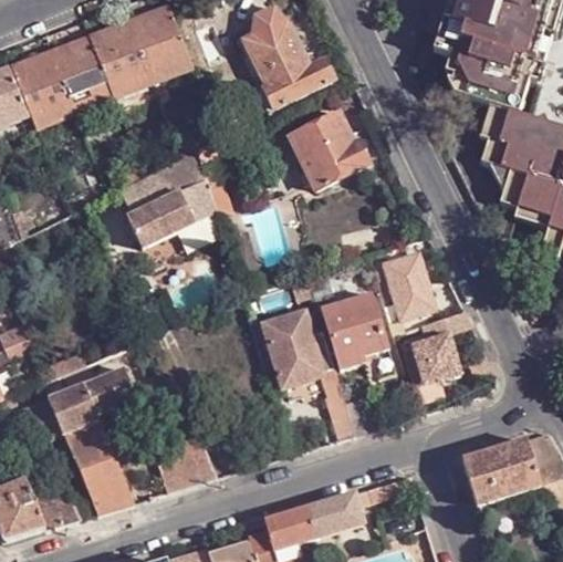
[(430,0),(421,30),(436,35),(440,18),(446,0),(430,0)]
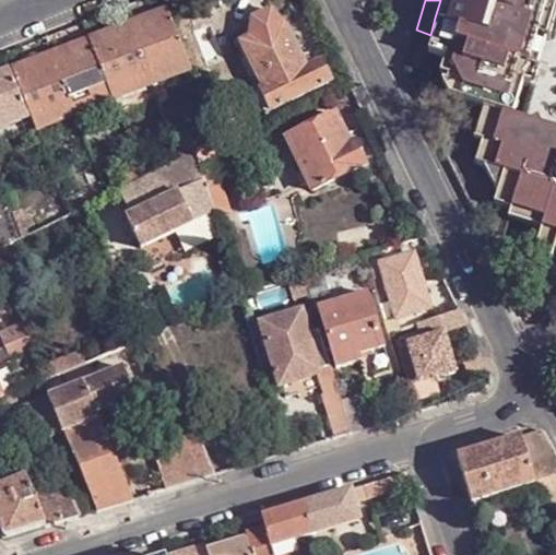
[(450,0),(444,21),(435,18),(430,35),(426,47),(442,54),(438,71),(446,73),(445,79),(439,78),(447,92),(482,103),(489,104),(510,111),(521,79),(532,81),(537,66),(534,63),(544,34),(547,35),(555,4),(555,3),(548,1),(548,0),(450,0)]
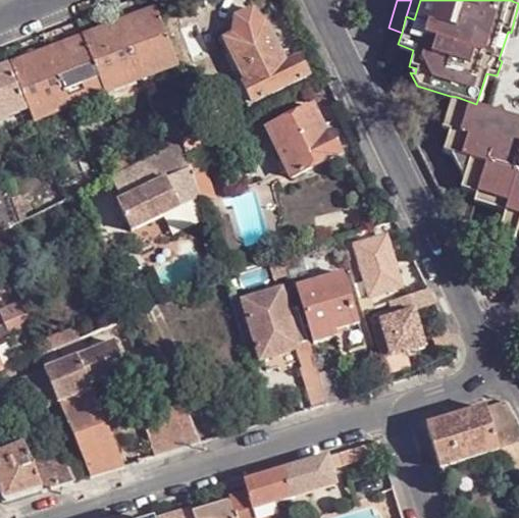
[(411,0),(406,16),(414,19),(420,0),(411,0)]
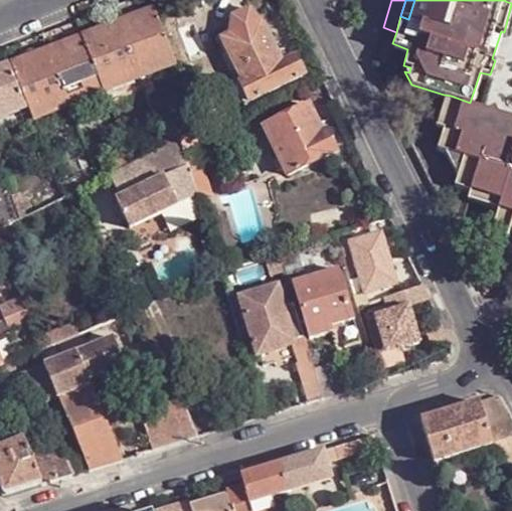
[(480,72),(470,103),(486,107),(492,105),(497,111),(511,115),(511,0),(505,0),(505,1),(511,3),(511,4),(504,32),(501,31),(492,58),(495,60),(490,74),(480,72)]
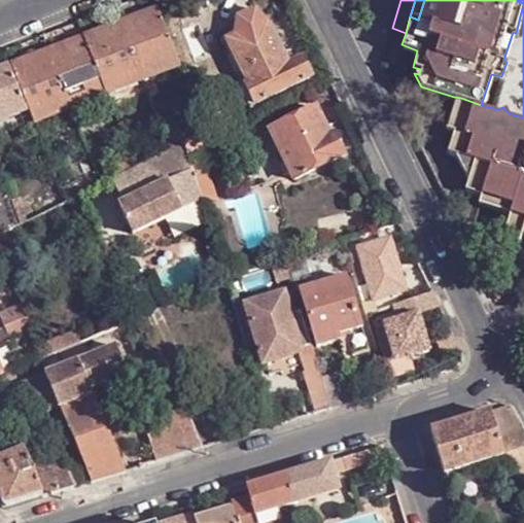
[(154,4),(119,19),(135,60),(164,48),(170,64),(176,61),(154,4)]
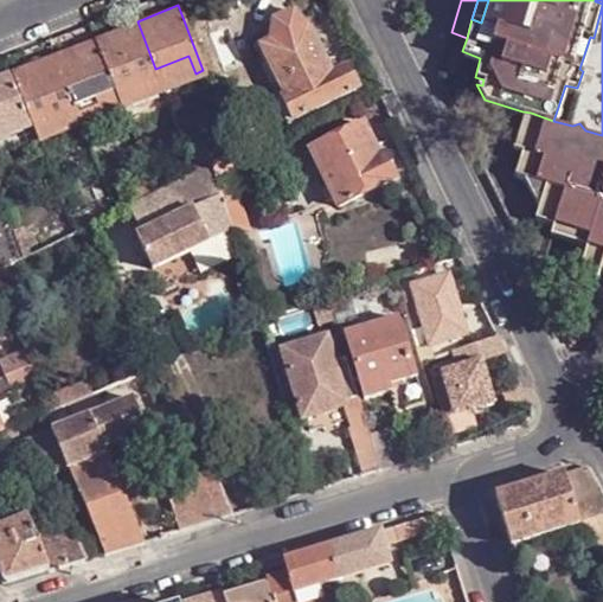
[(281,91),(293,114),(357,83),(345,61),(329,69),(306,19),(302,20),(297,8),(293,5),(270,15),(269,36),(260,42),(267,56),(274,71),(283,91),(281,91)]
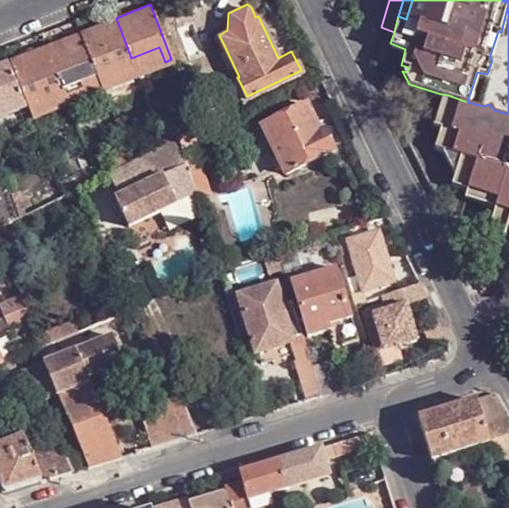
[(81,32),(103,86),(109,83),(104,69),(131,58),(116,18),(81,32)]
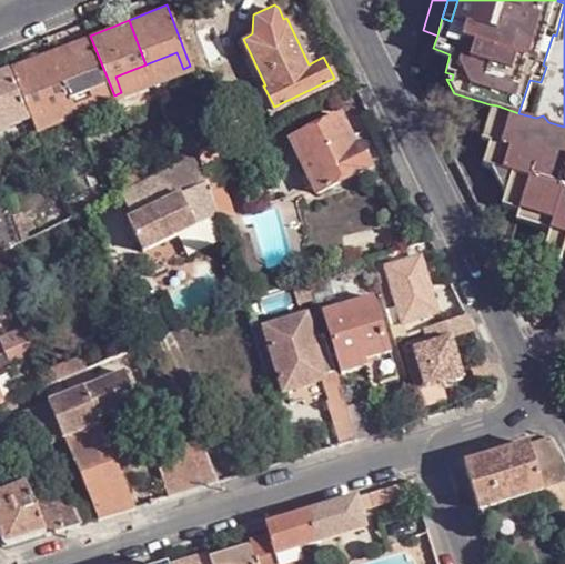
[(107,99),(114,96),(90,36),(51,50),(70,94),(100,83),(107,99)]
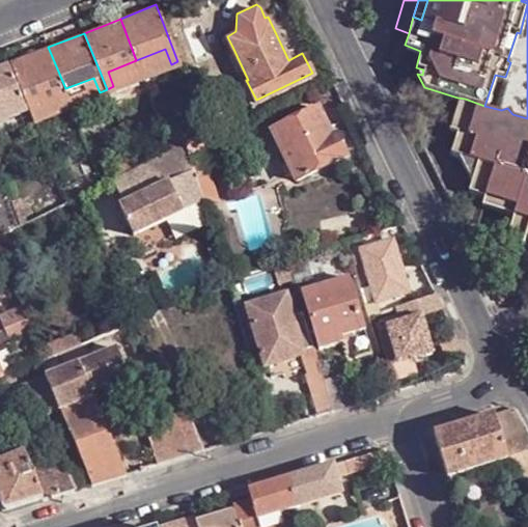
[(48,47),(11,61),(36,123),(43,120),(39,115),(42,115),(35,100),(65,88),(48,47)]
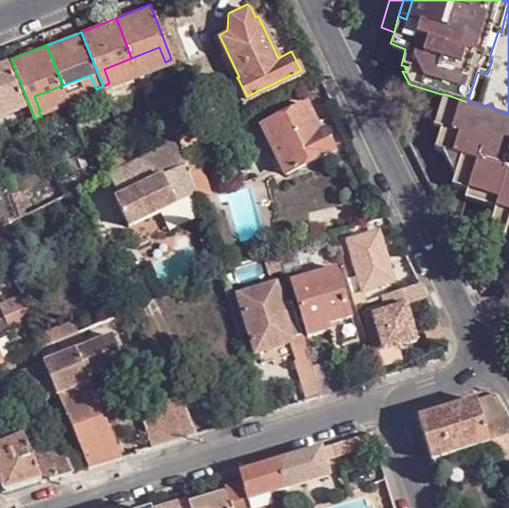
[(159,47),(131,58),(137,72),(165,62),(159,47)]
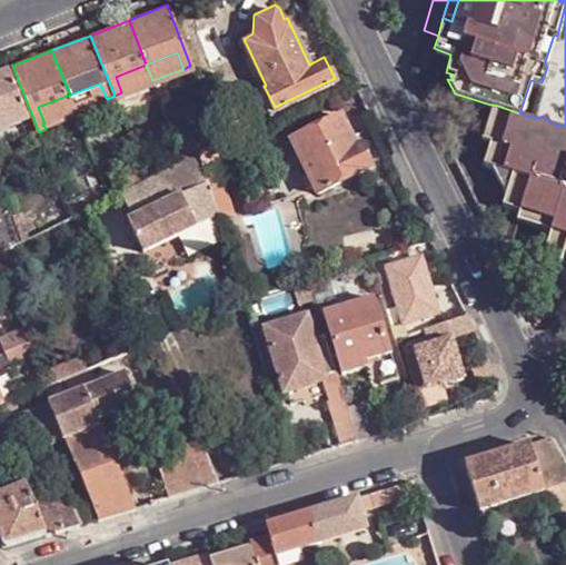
[(267,109),(275,107),(264,86),(266,86),(257,67),(250,52),(242,57),(267,109)]
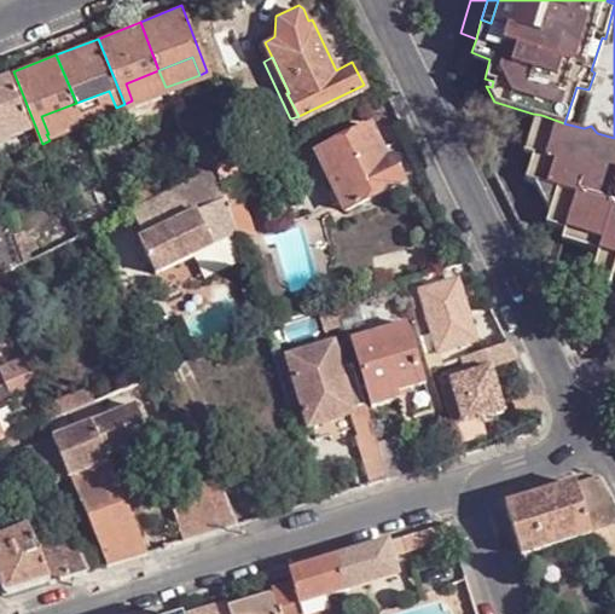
[(126,84),(132,100),(166,87),(158,70),(126,84)]
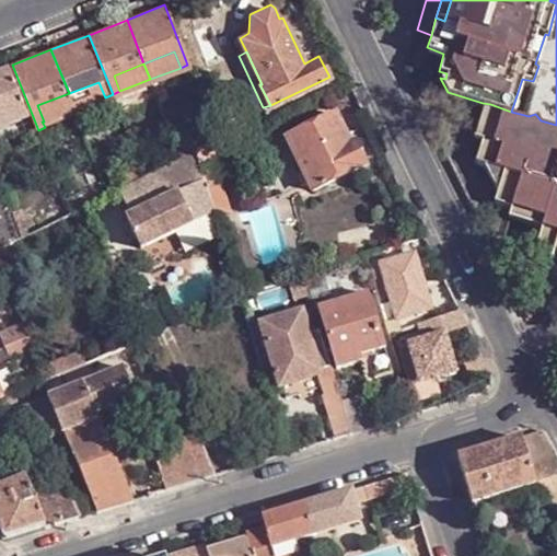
[(0,123),(26,112),(8,66),(0,69),(0,123)]
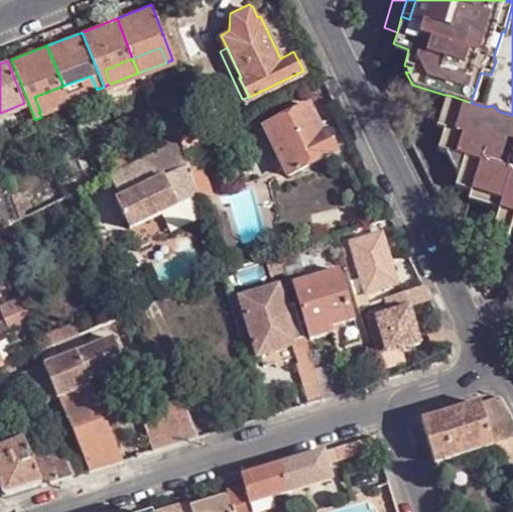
[(63,86),(70,100),(97,90),(91,76),(63,86)]
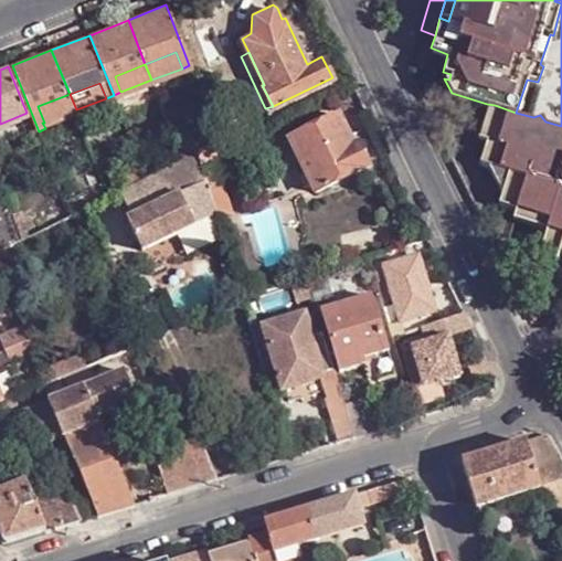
[(44,123),(76,109),(70,94),(38,106),(44,123)]
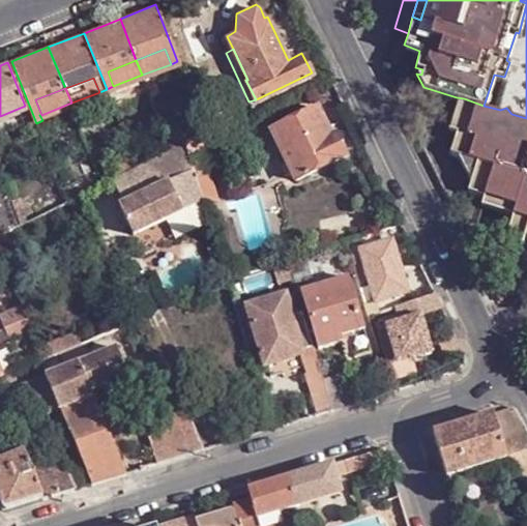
[(448,127),(455,129),(464,98),(457,97),(448,127)]
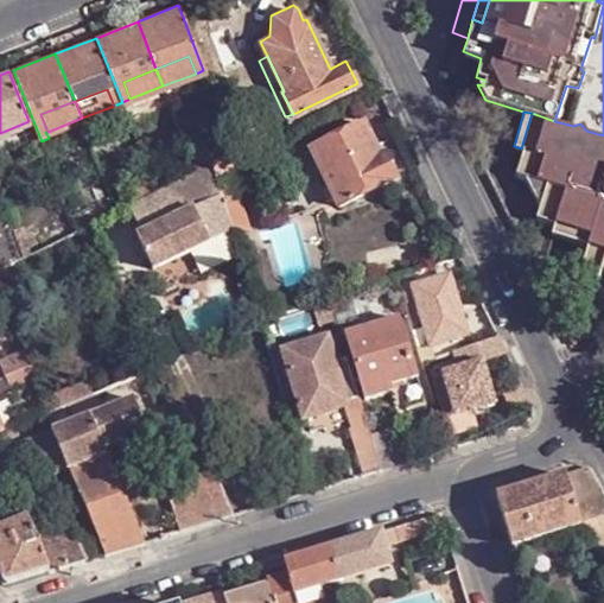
[(554,121),(532,113),(521,148),(515,171),(525,176),(546,182),(538,203),(535,215),(553,222),(591,234),(585,242),(582,261),(599,267),(603,268),(603,135),(586,131),(580,124),(573,126),(554,121)]
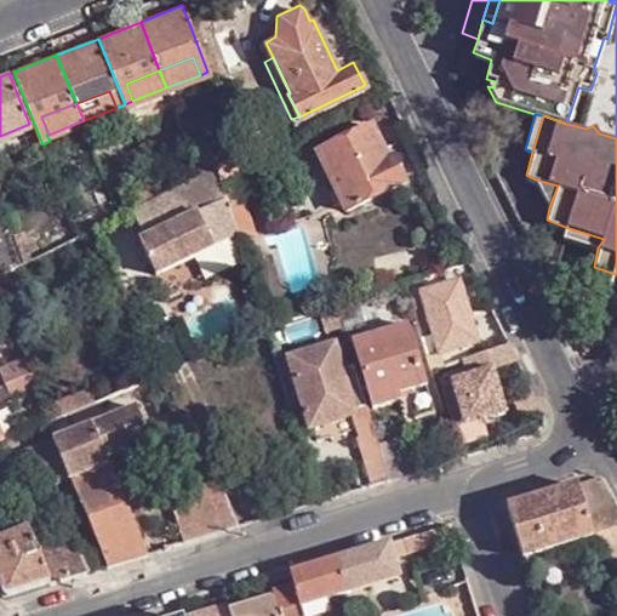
[(370,121),(316,147),(344,205),(403,177),(392,153),(386,155),(370,121)]
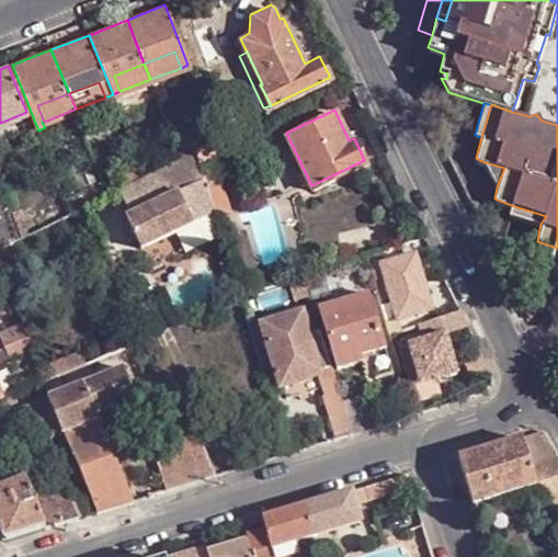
[(177,146),(180,155),(194,147),(208,140),(216,136),(213,127),(196,136),(177,146)]
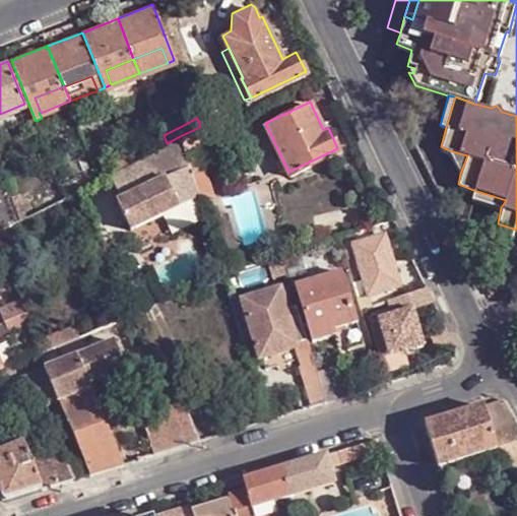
[(162,131),(164,135),(182,126),(180,120),(162,131)]
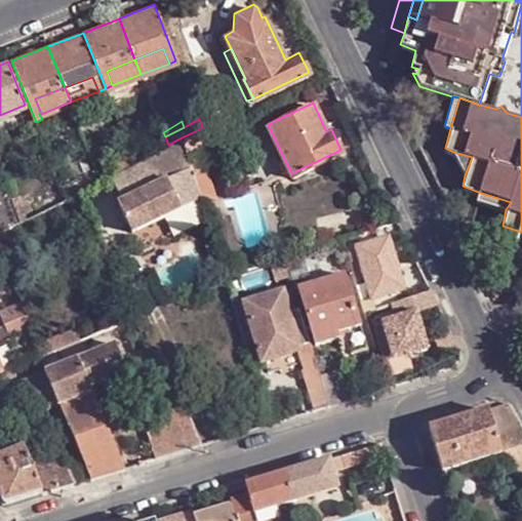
[(155,142),(165,136),(163,132),(160,123),(149,128),(155,142)]
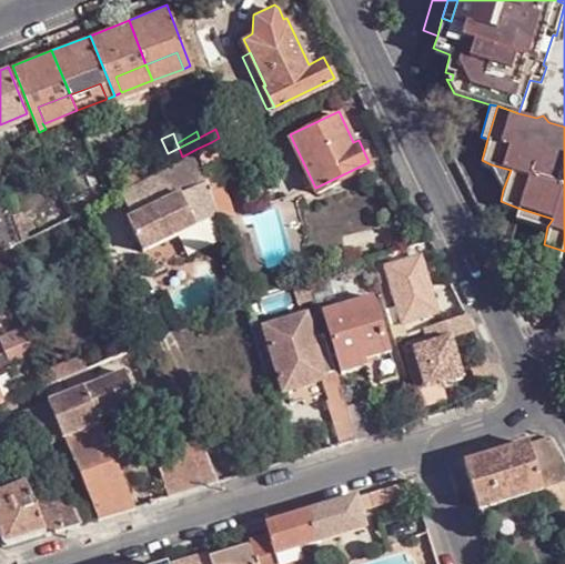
[(211,142),(197,149),(201,165),(215,158),(211,142)]
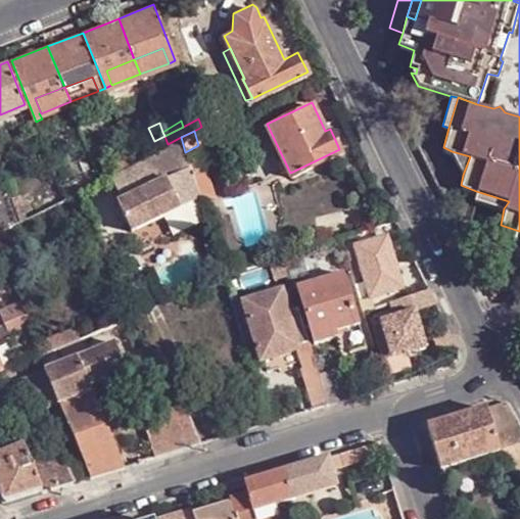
[(131,152),(134,160),(168,144),(164,136),(154,141),(131,152)]
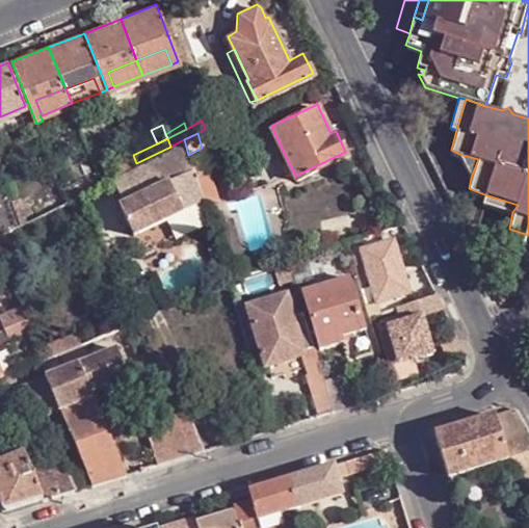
[(121,172),(111,177),(125,202),(120,205),(133,233),(202,198),(195,178),(190,161),(188,155),(184,139),(170,147),(136,163),(121,172)]
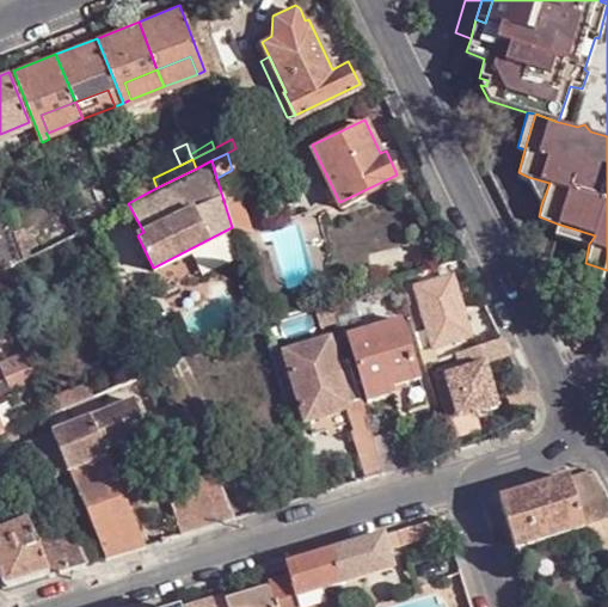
[(232,170),(216,178),(219,185),(234,178),(232,170)]
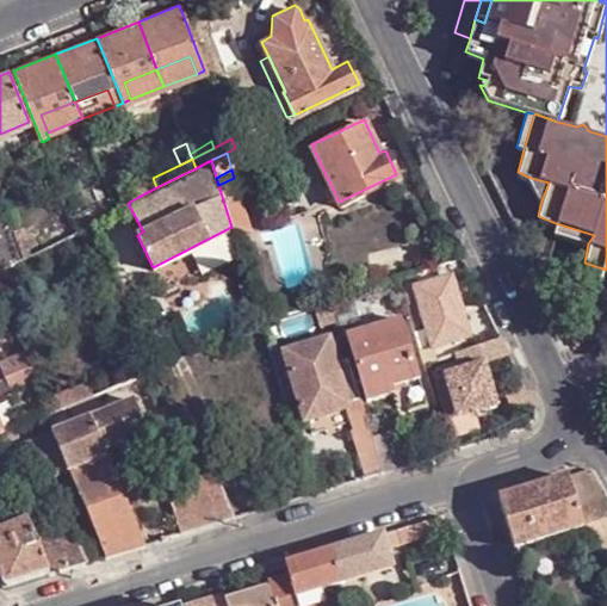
[(549,183),(527,177),(540,204),(549,183)]
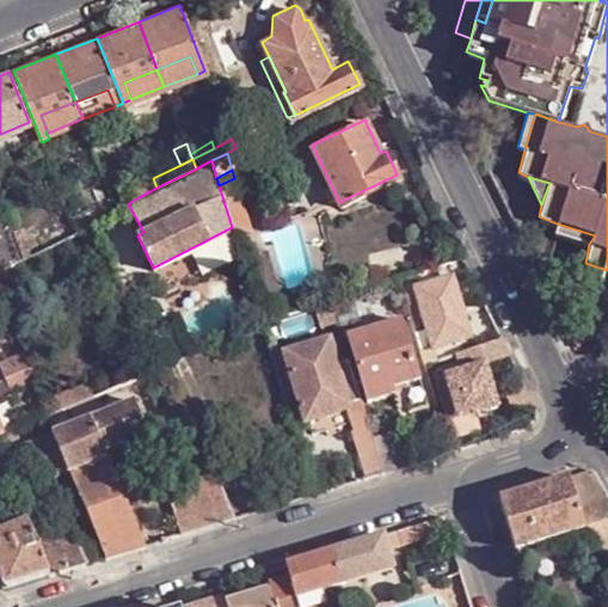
[(134,186),(139,197),(157,188),(153,178),(134,186)]
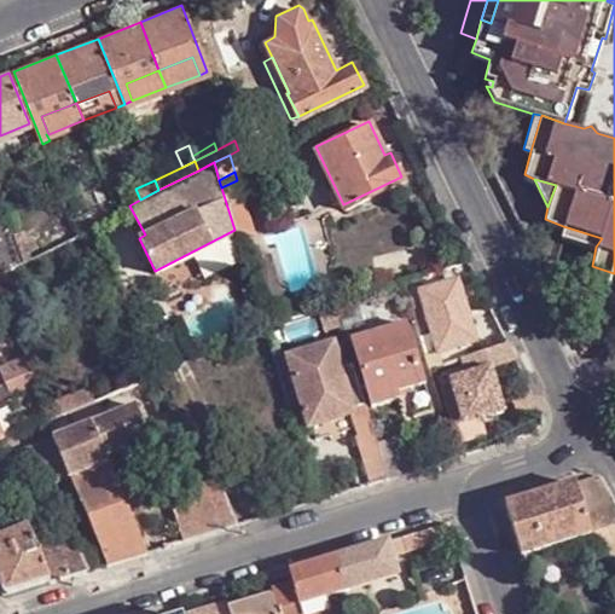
[(237,180),(221,187),(227,207),(243,201),(237,180)]
